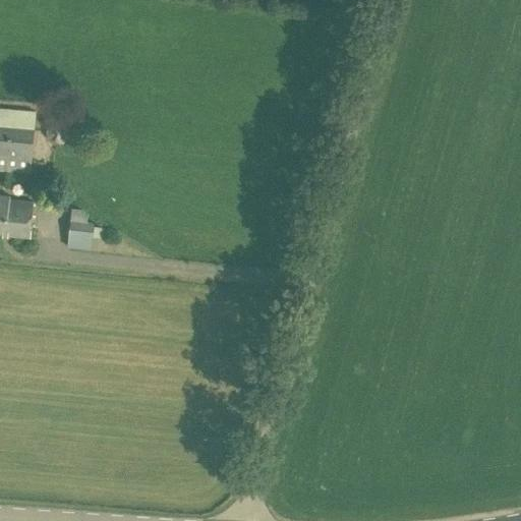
[(4,108),(3,123),(41,124),(41,109),(4,108)]
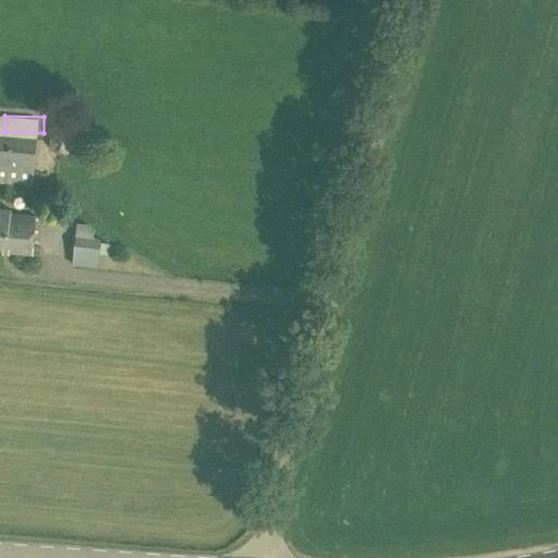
[(61,155),(62,155),(63,155),(64,155),(64,154),(65,154),(67,154),(67,153),(68,153),(69,152),(70,152),(70,150),(71,150),(71,149),(72,148),(72,147),(72,146),(73,145),(73,144),(73,143),(73,142),(73,141),(73,140),(72,140),(72,138),(72,137),(71,136),(71,135),(70,135),(70,134),(69,134),(69,133),(68,133),(67,132),(65,132),(64,132),(64,131),(63,131),(62,131),(61,131),(60,131),(59,131),(58,131),(57,132),(56,132),(55,133),(53,133),(53,134),(52,134),(52,135),(51,135),(51,136),(50,136),(50,137),(50,138),(50,140),(49,140),(49,141),(49,142),(49,143),(49,144),(49,145),(49,146),(50,147),(50,148),(51,149),(51,150),(52,150),(52,152),(53,152),(53,153),(55,153),(56,153),(56,154),(57,154),(58,154),(58,155),(59,155),(60,155),(61,155)]
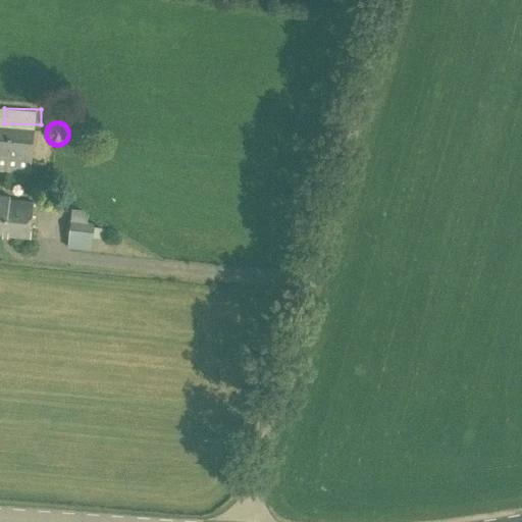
[(0,170),(31,173),(35,129),(0,125),(0,170)]
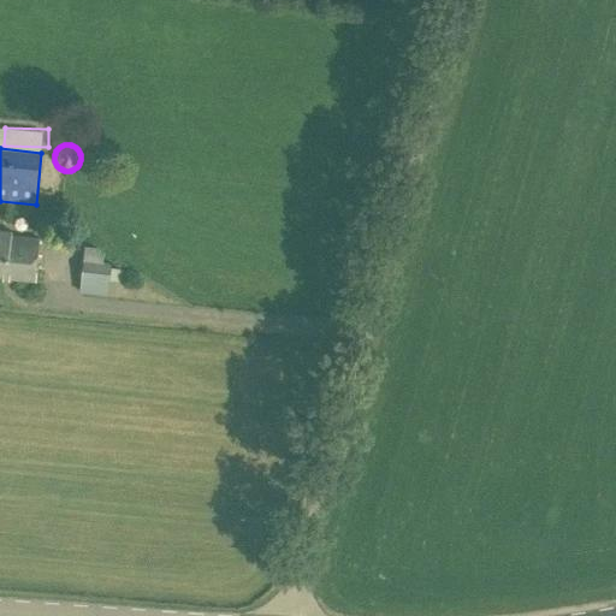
[(0,276),(37,279),(41,237),(12,235),(13,230),(0,227),(0,276)]
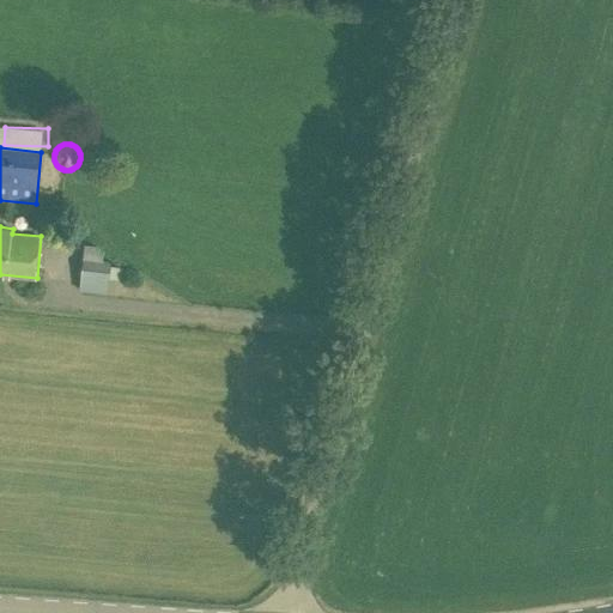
[(101,248),(84,246),(80,278),(109,281),(111,261),(104,260),(105,252),(101,248)]
